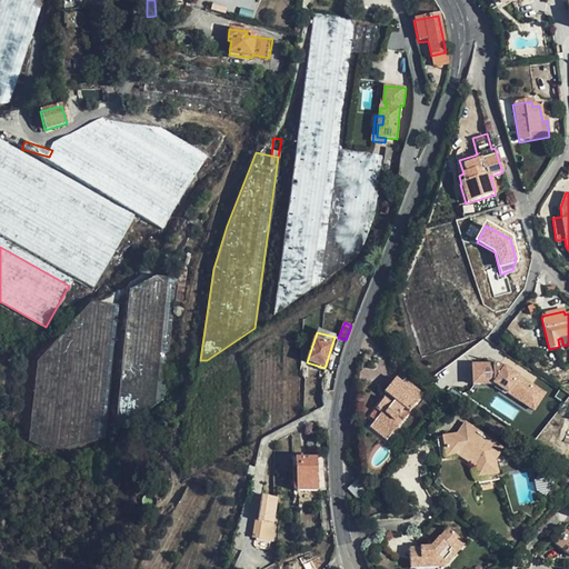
[(325,368),(337,371),(346,340),(338,338),(335,337),(325,368)]
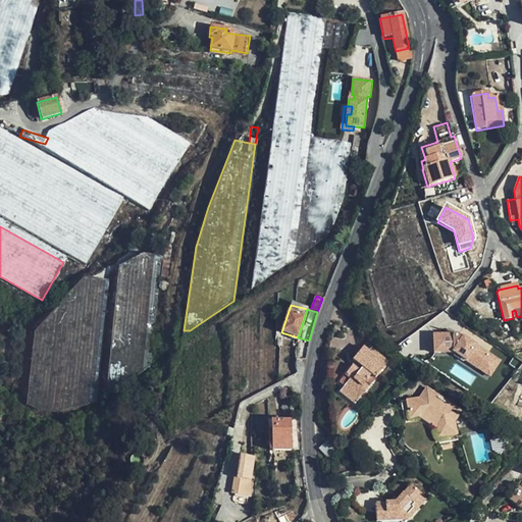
[(450,335),(433,336),(434,355),(454,354),(477,370),(487,355),(457,334),(455,334),(453,335),(453,338),(450,338),(450,335)]
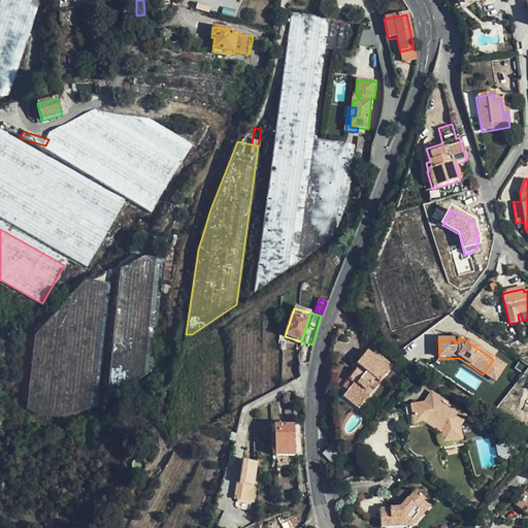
[(350,386),(344,392),(360,405),(392,367),(378,357),(376,357),(373,358),(365,352),(354,365),(359,369),(356,373),(354,371),(345,383),(350,386)]
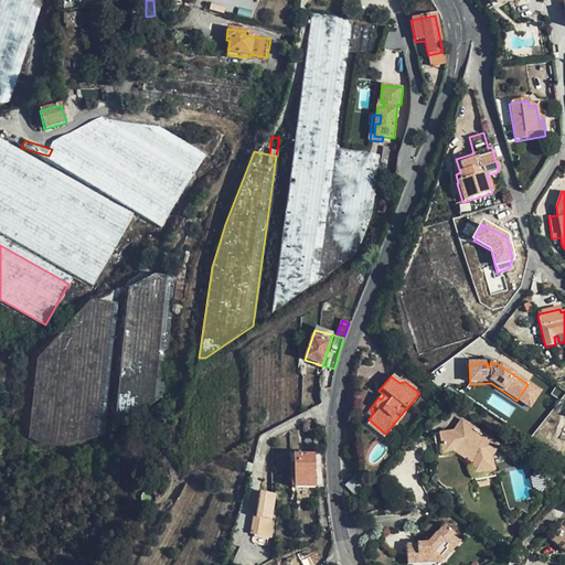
[(540,393),(528,384),(516,401),(529,408),(540,393)]
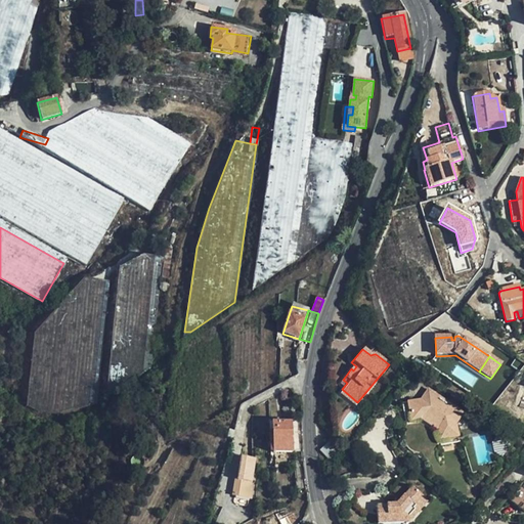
[(511,365),(519,372),(523,364),(523,363),(516,358),(511,365)]
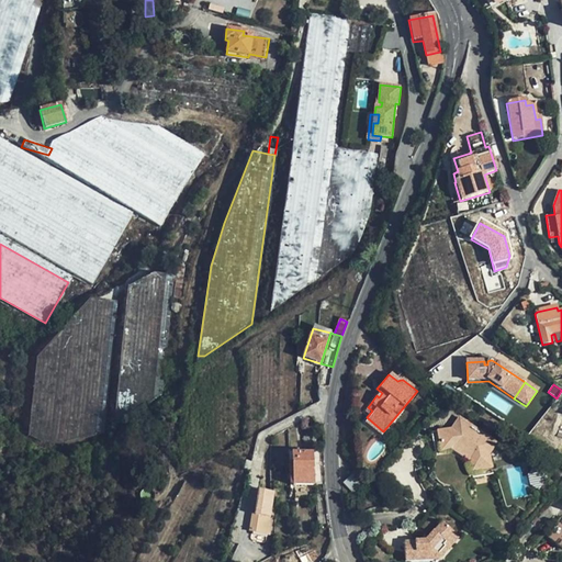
[(383,431),(367,417),(361,423),(379,437),(383,431)]
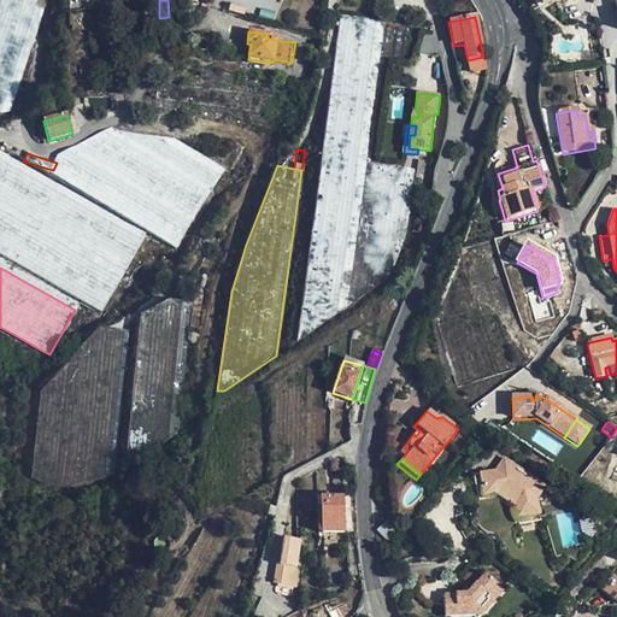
[(512,464),(503,458),(497,468),(504,471),(509,469),(512,464)]
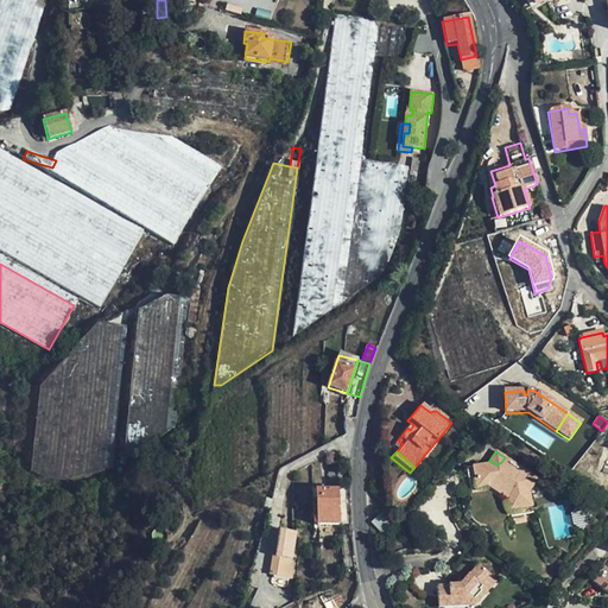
[(487,463),(467,467),(468,488),(476,487),(475,480),(487,480),(488,486),(508,499),(518,496),(521,508),(532,506),(527,492),(537,479),(505,457),(501,462),(496,464),(489,461),(487,463)]
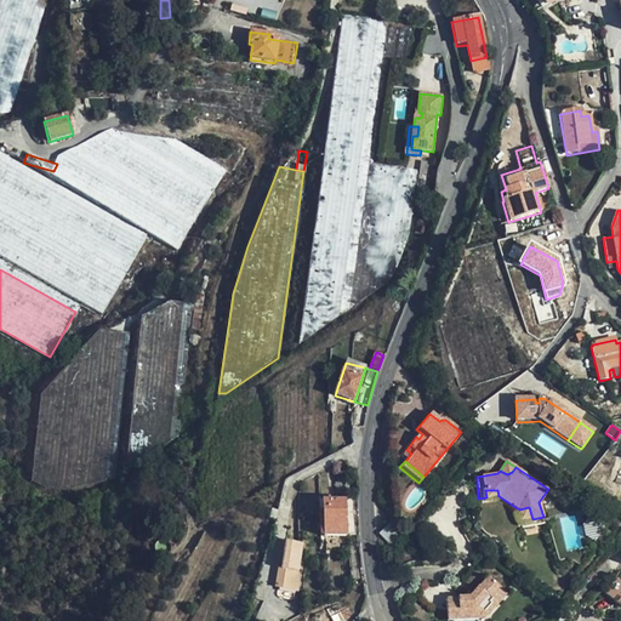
[(336,499),(346,499),(346,478),(337,479),(337,485),(336,484),(336,499)]
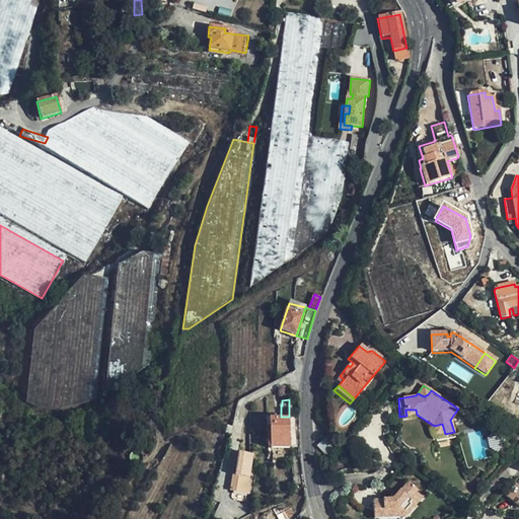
[(299,446),(298,420),(269,421),(270,450),(290,449),(290,447),(299,446)]
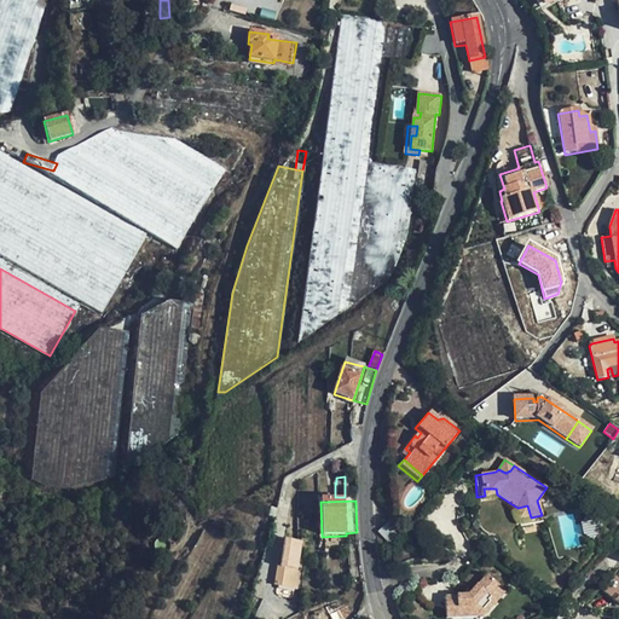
[(543,522),(542,515),(531,518),(527,505),(518,508),(524,528),(543,522)]
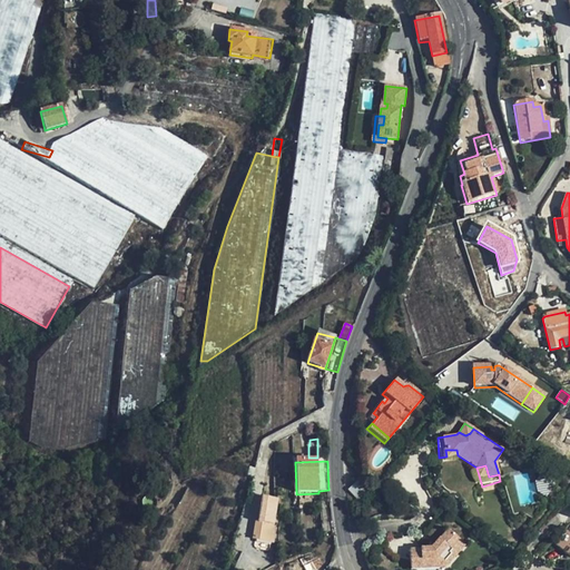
[(345,491),(359,502),(357,492),(356,484),(355,479),(345,491)]
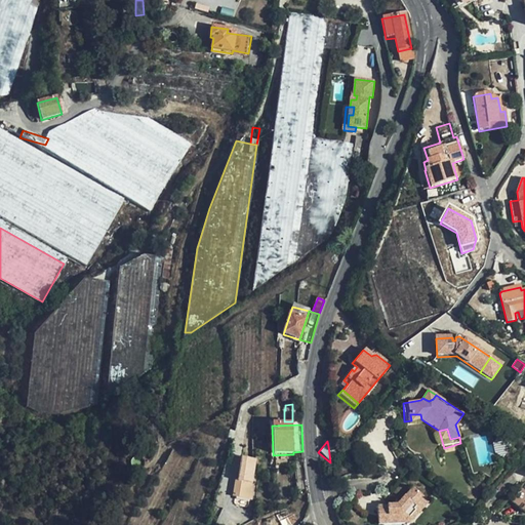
[(329,453),(330,462),(340,452),(330,442),(328,441),(327,441),(328,446),(329,453)]
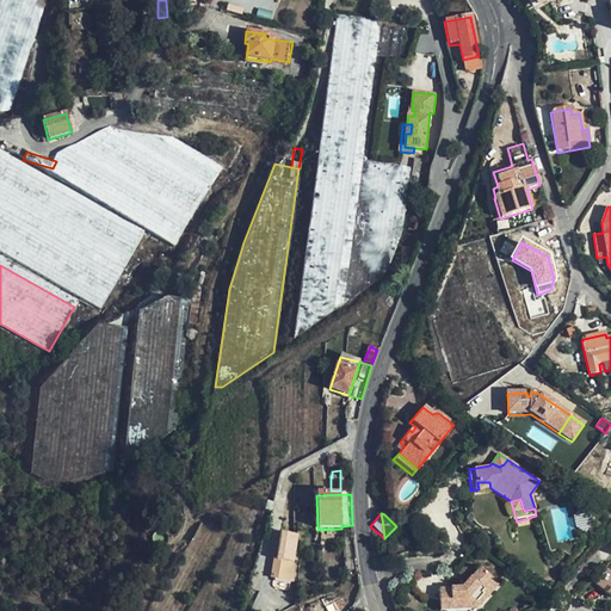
[(292,565),(296,537),(281,535),(277,560),(275,559),(271,579),(292,582),(295,565),(292,565)]
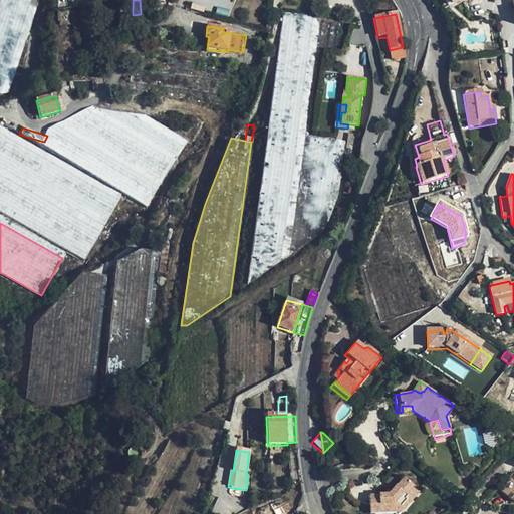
[(513,500),(513,472),(501,488),(513,500)]
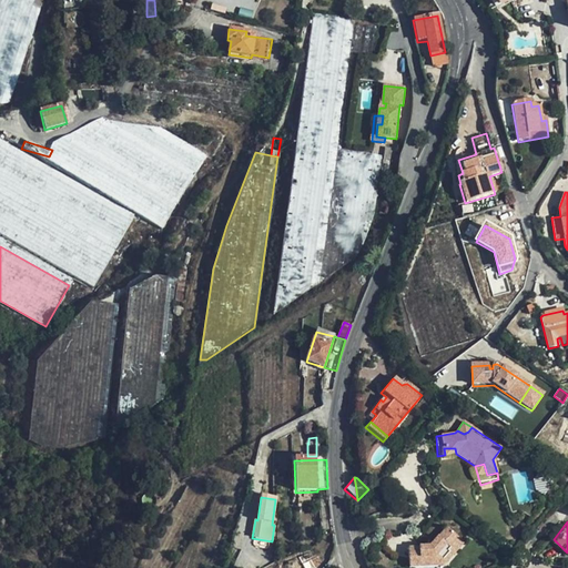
[(444,556),(463,537),(452,525),(433,545),(407,546),(409,567),(433,567),(444,567),(444,564),(444,556)]
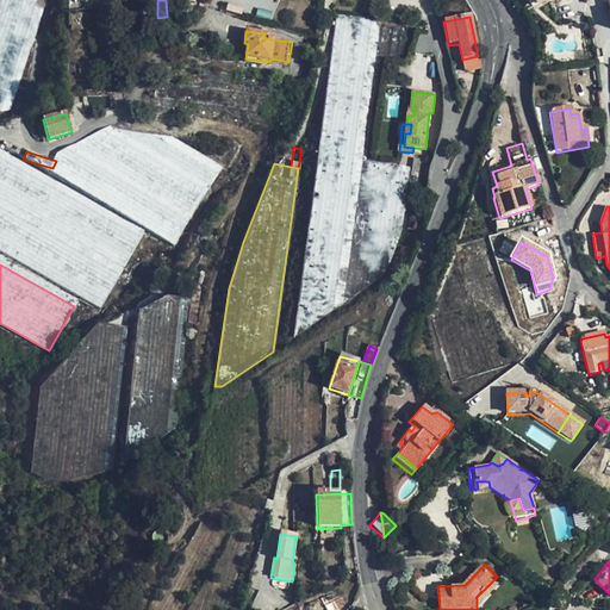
[(502,582),(497,577),(477,597),(477,605),(502,582)]
